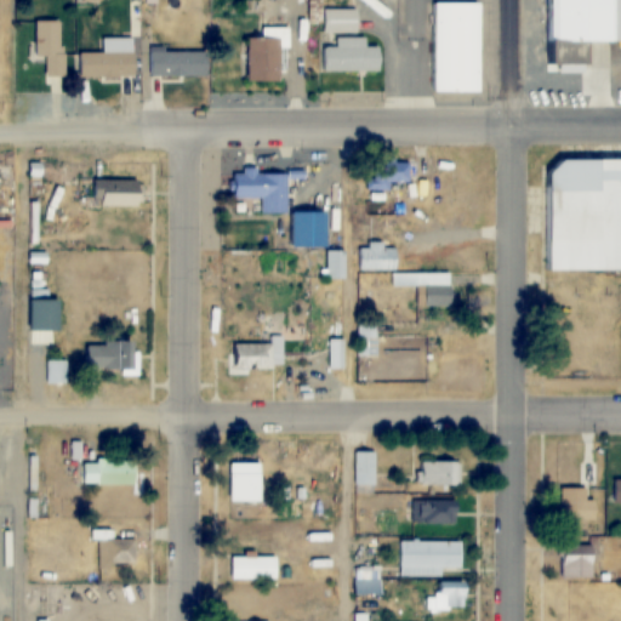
[(620,41),(620,0),(543,0),(543,64),(585,64),(585,41),(620,41)]
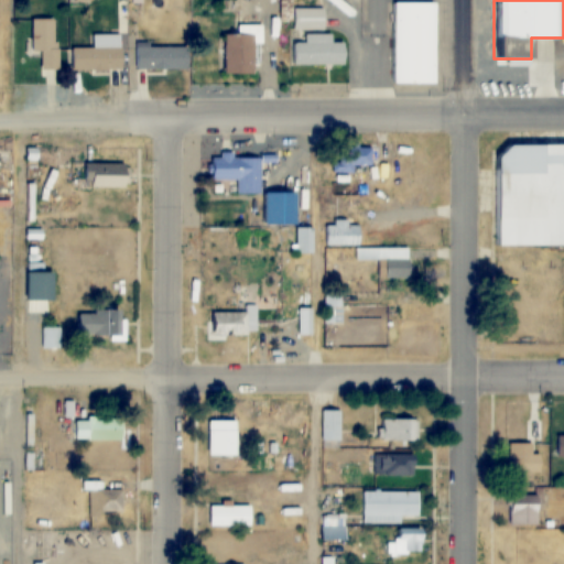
[(436,2),(391,2),(391,84),(436,84),(436,2)]
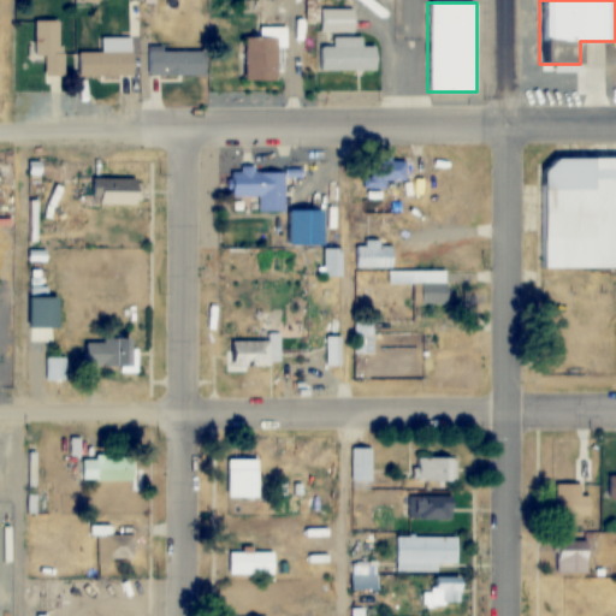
[(356,33),(356,9),(321,9),(321,33),(356,33)]
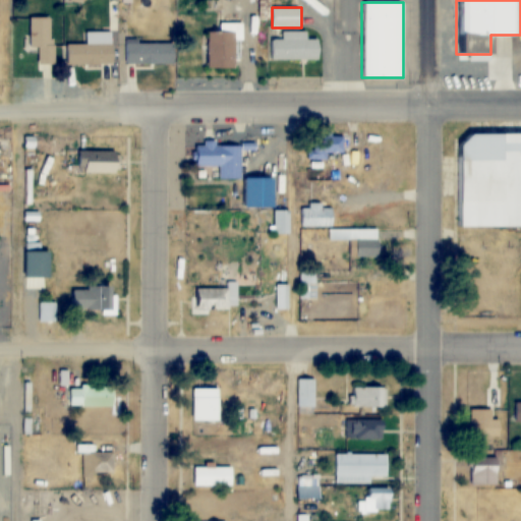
[(39,47),(39,63),(53,63),(53,16),(30,16),(30,47),(39,47)]
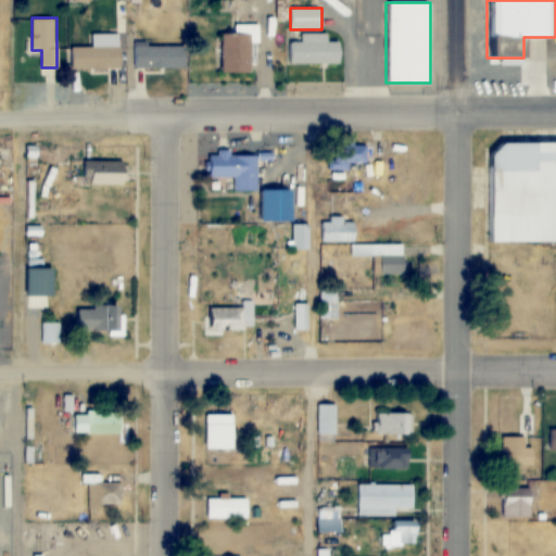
[(92,47),(71,47),(71,68),(121,68),(121,33),(92,33),(92,47)]
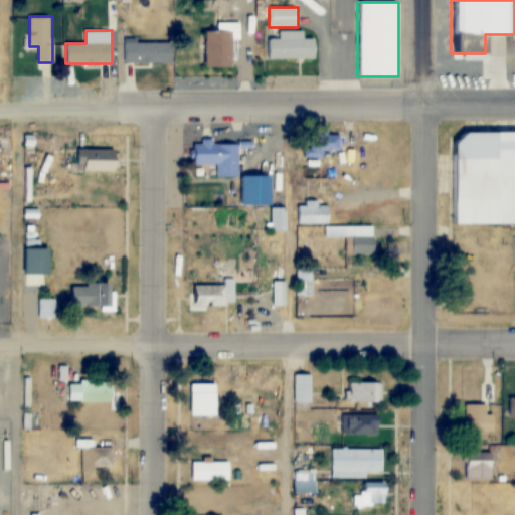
[(232,31),(206,31),(206,66),(232,66),(232,31)]
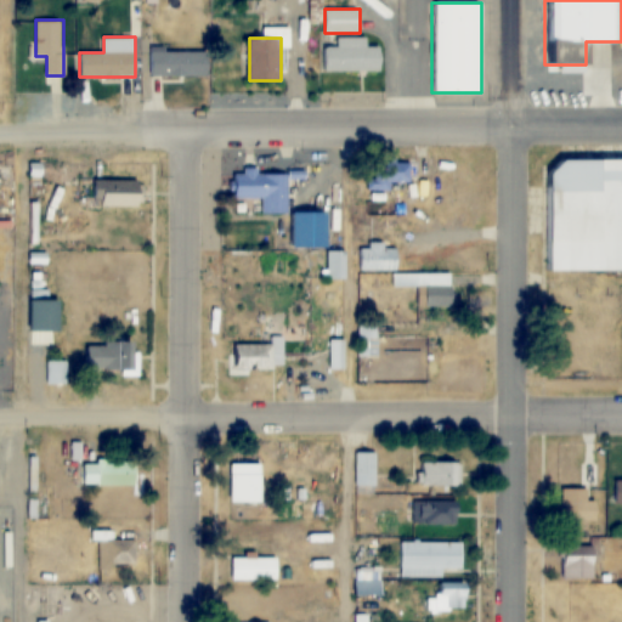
[(322,71),(382,71),(382,47),(366,47),(366,38),(337,38),(337,47),(322,47),(322,71)]
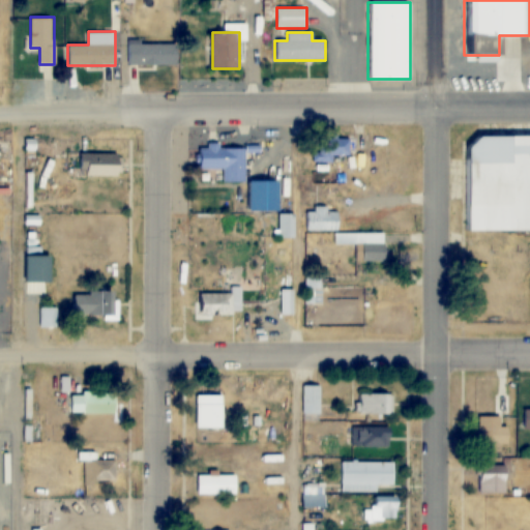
[(126,64),(177,64),(177,42),(126,42),(126,64)]
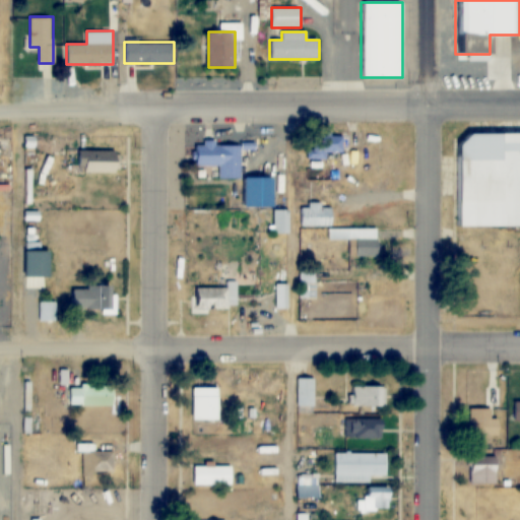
[(519,133),(454,134),(454,228),(519,226),(519,133)]
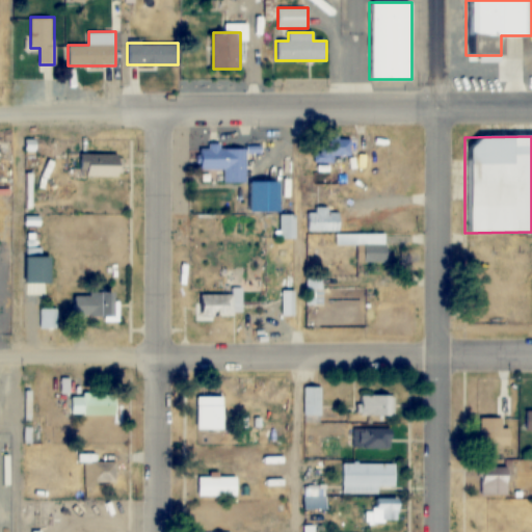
[(68,153),(78,153),(77,176),(117,176),(118,155),(88,154),(88,139),(68,139),(68,153)]
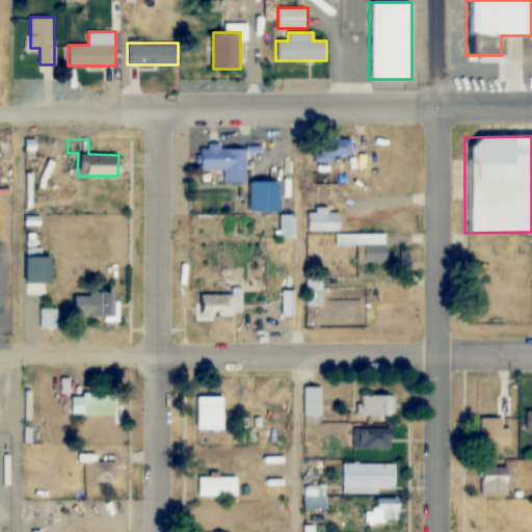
[(315,163),(333,163),(333,157),(349,157),(349,139),(315,139),(315,163)]
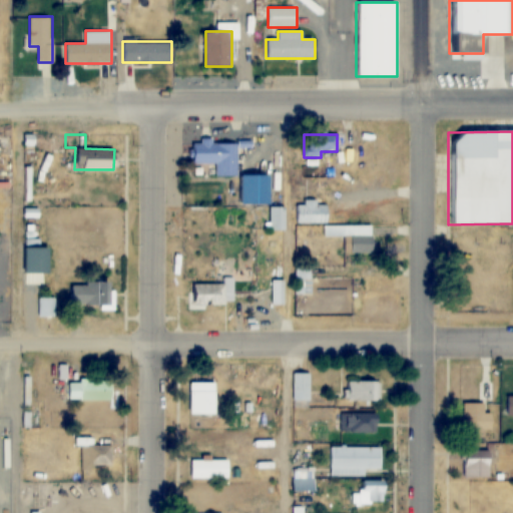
[(213,164),(213,176),(236,176),(236,142),(189,142),(189,164),(213,164)]
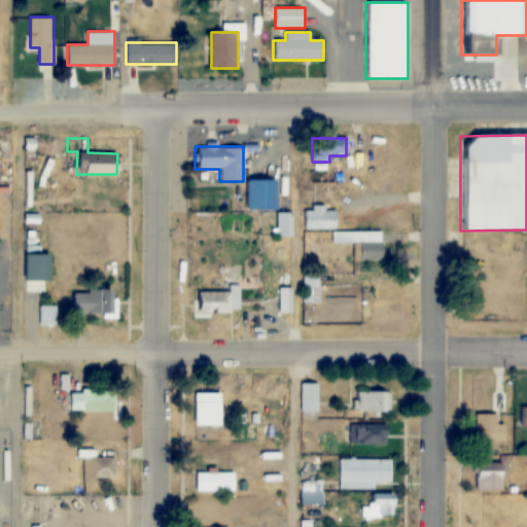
[(270,186),(247,186),(247,211),(270,211),(270,186)]
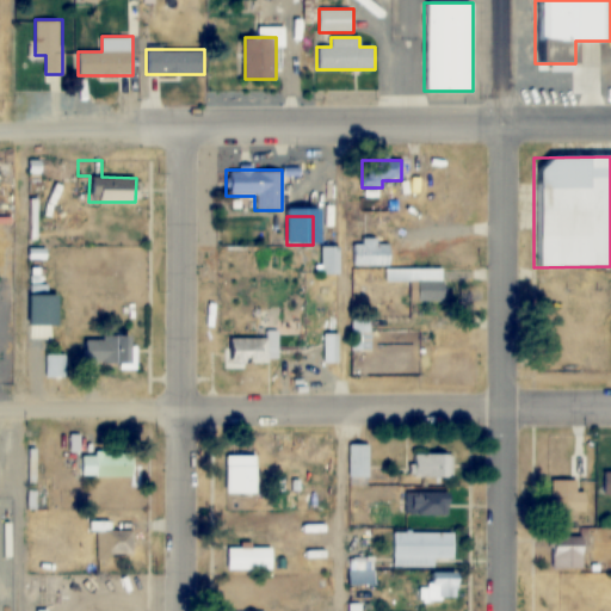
[(352,267),(388,267),(388,242),(352,242),(352,267)]
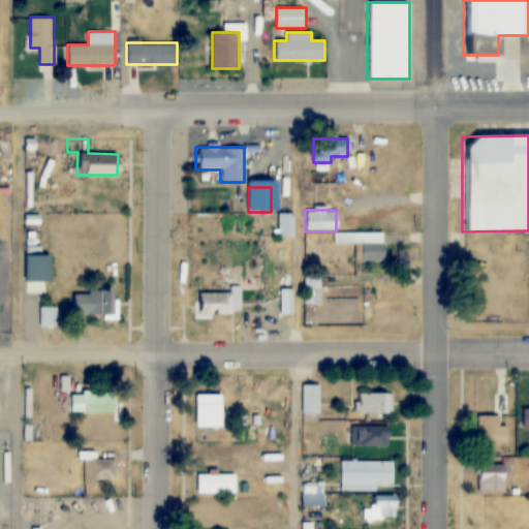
[(292,214),(278,214),(278,239),(292,239),(292,214)]
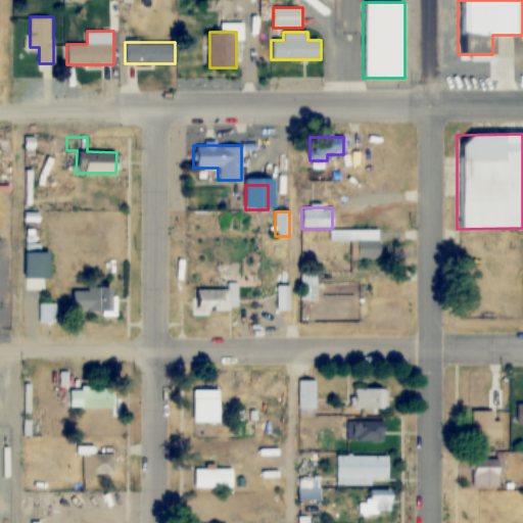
[(377,230),(328,231),(329,242),(348,242),(348,258),(377,257),(377,230)]
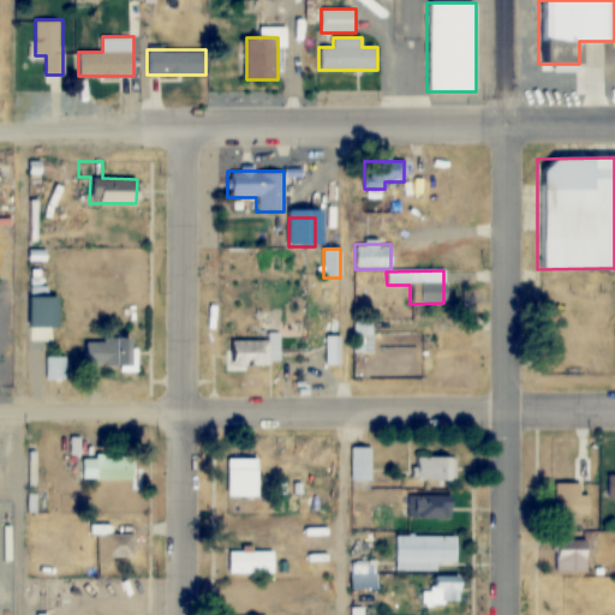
[(372,351),(372,321),(353,322),(353,354),(371,353),(372,377),(421,377),(421,351),(372,351)]
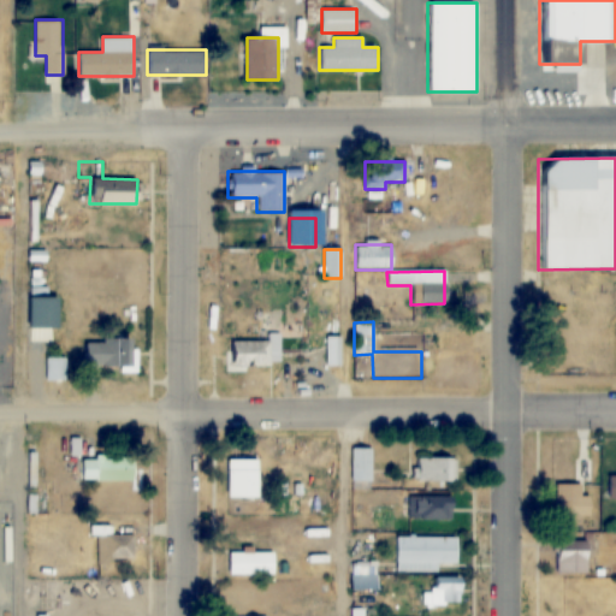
[(331,338),(331,366),(342,366),(342,338),(331,338)]
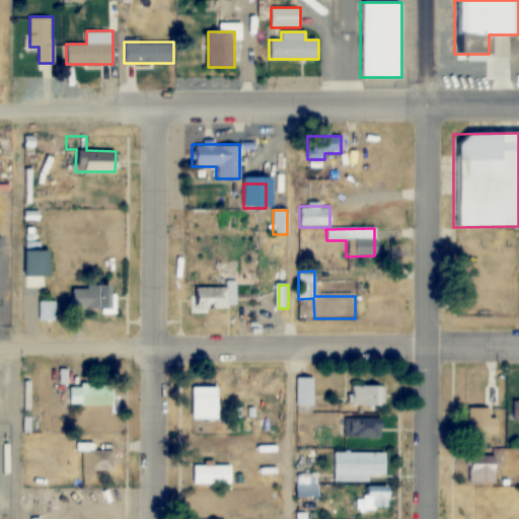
[(84,310),(109,310),(109,286),(84,286),(84,310)]
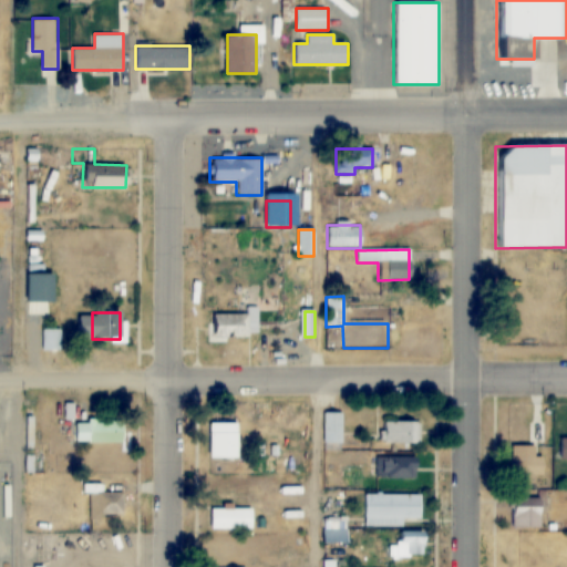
[(247,315),(210,315),(210,338),(247,338),(247,315)]
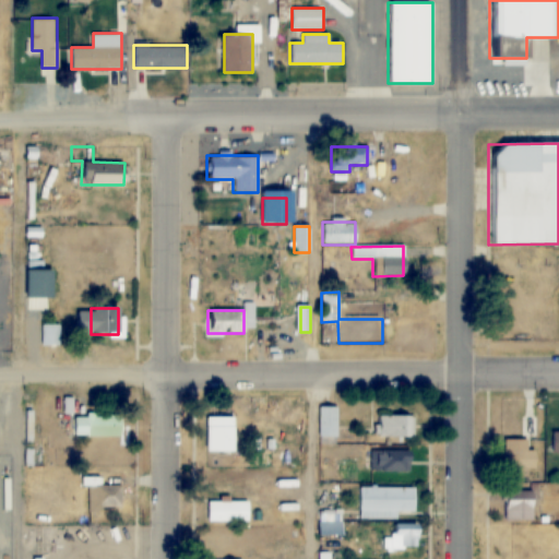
[(58,345),(58,326),(43,326),(43,345),(58,345)]
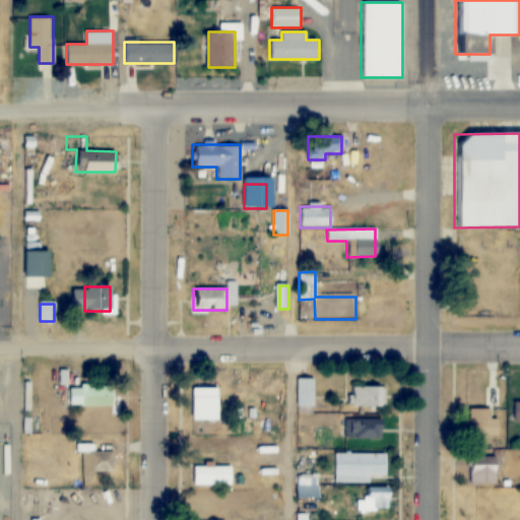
[(313,378),(297,378),(297,405),(313,405),(313,378)]
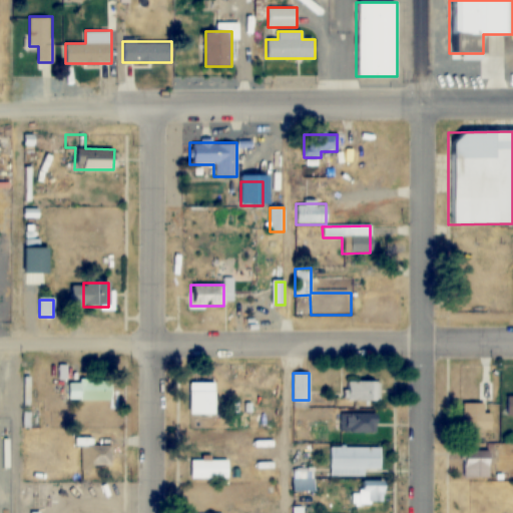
[(66,381),(66,402),(111,402),(111,381),(66,381)]
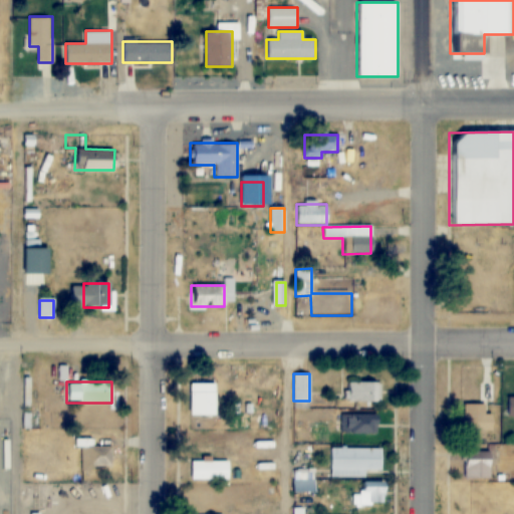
[(345,402),(378,402),(378,382),(345,382),(345,402)]
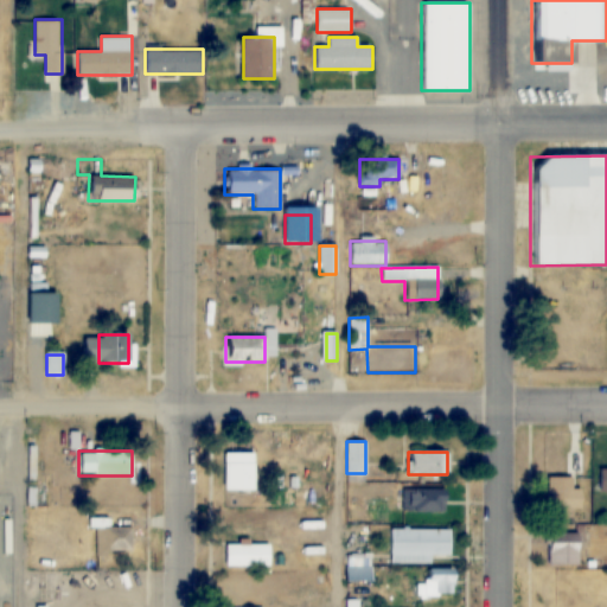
[(251,491),(251,464),(222,464),(222,491),(251,491)]
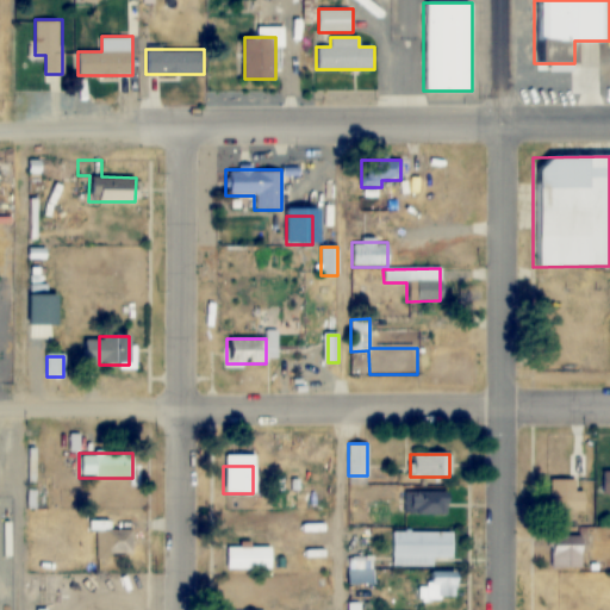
[(404,491),(404,512),(444,512),(444,491),(404,491)]
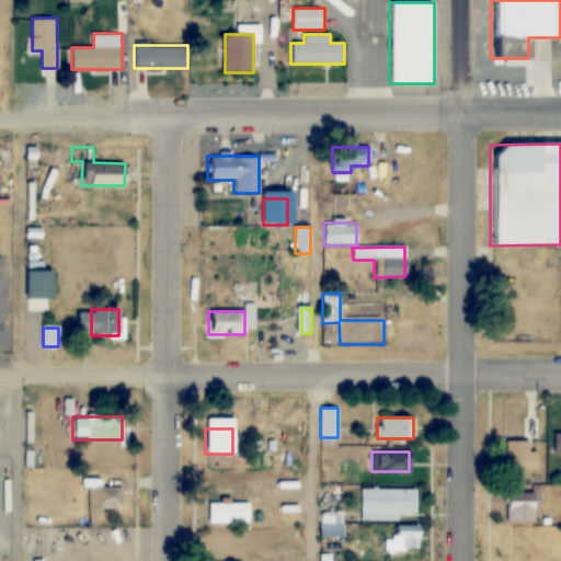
[(100,480),(81,480),(81,489),(91,489),(91,513),(121,513),(121,488),(100,488),(100,480)]
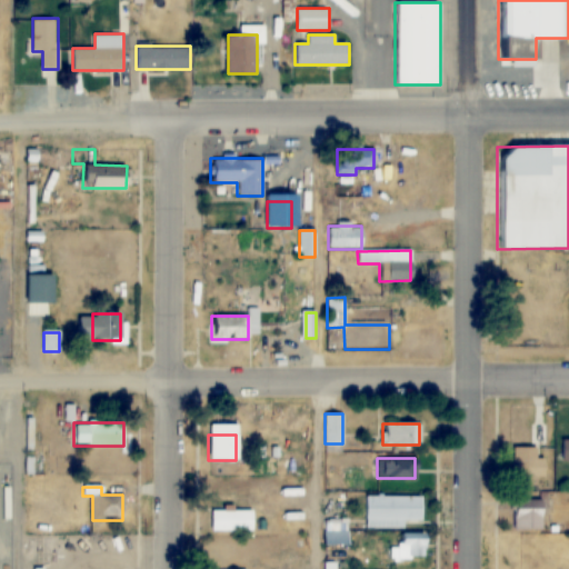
[(405,528),(405,522),(420,522),(420,495),(365,495),(365,528),(405,528)]
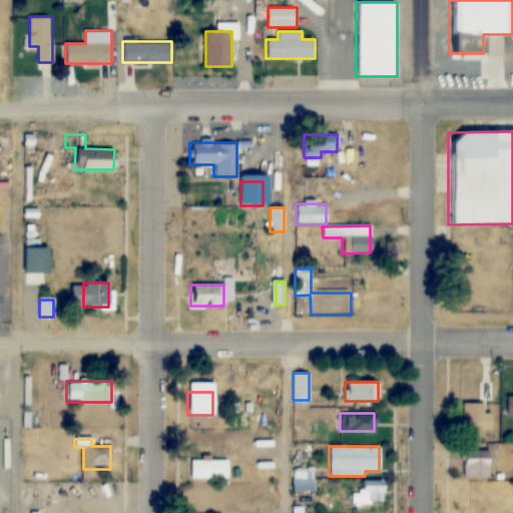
[(489,478),(489,451),(462,451),(462,478),(489,478)]
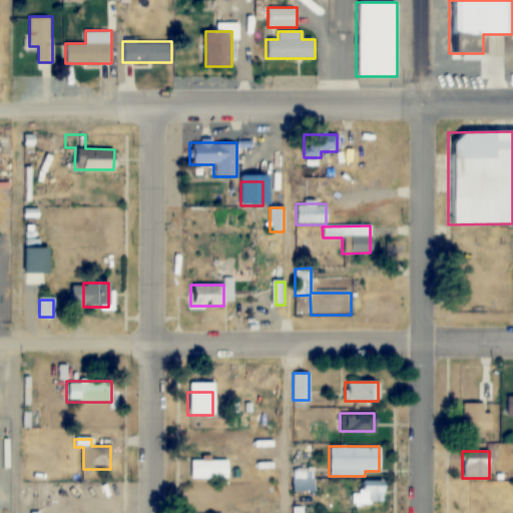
[(226,460),(189,460),(189,479),(226,479),(226,460)]
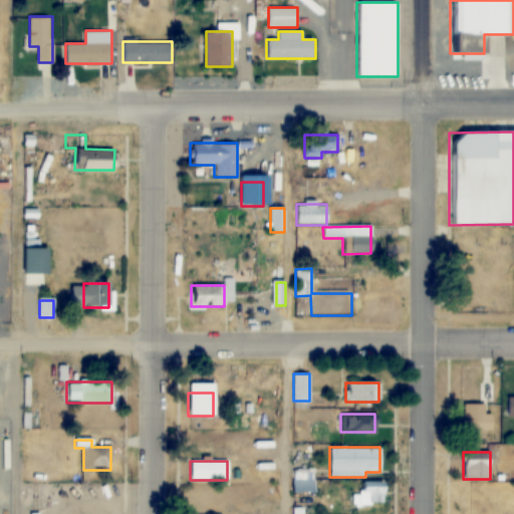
[(292,469),(292,493),(314,493),(314,469),(292,469)]
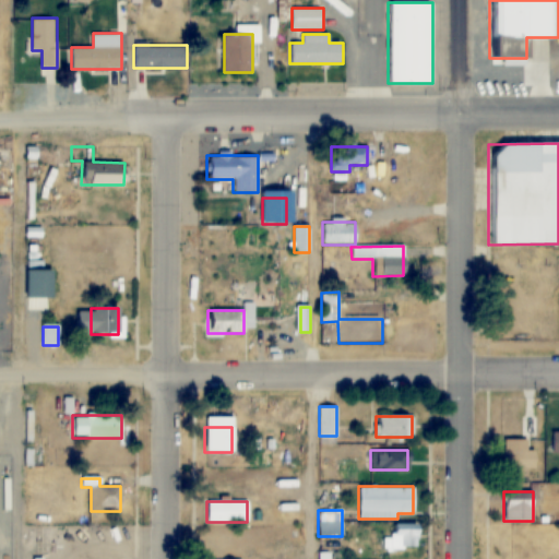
[(416,525),(387,525),(387,551),(416,551),(416,525)]
